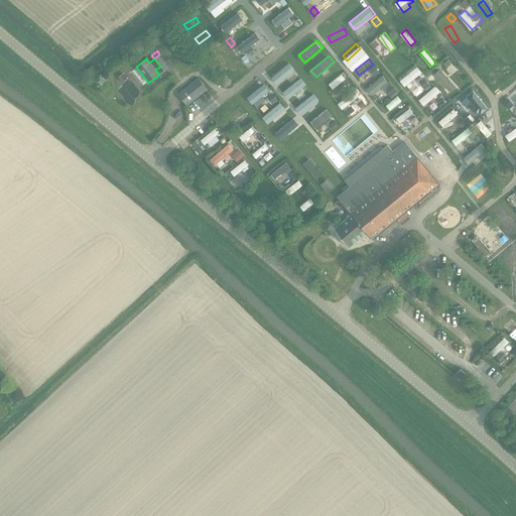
[(497,75),(501,71),(491,58),(487,62),(497,75)]
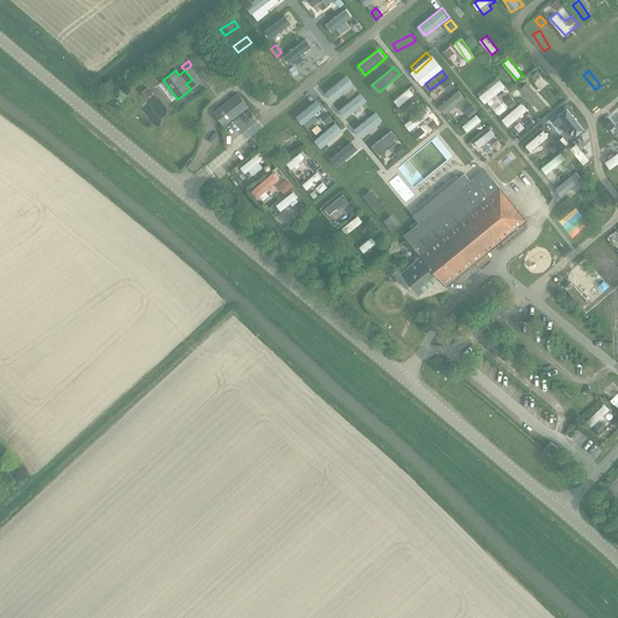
[(333,100),(354,82),(347,74),(326,92),(333,100)]
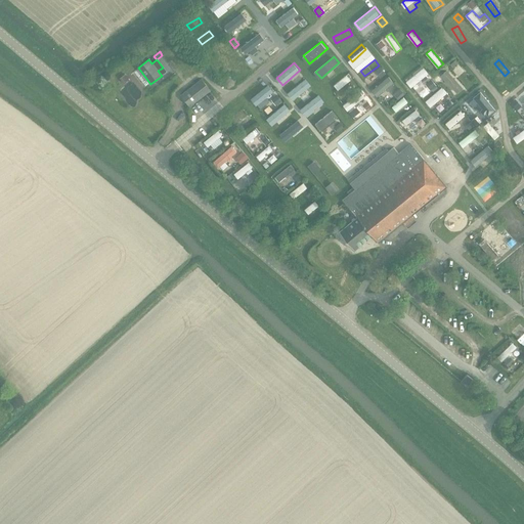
[(440,75),(457,93),(465,87),(447,69),(440,75)]
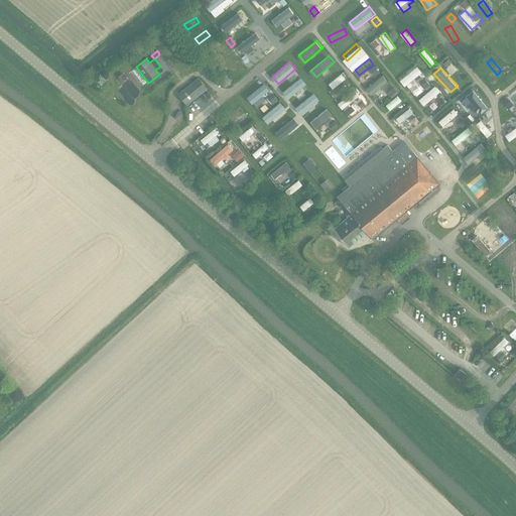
[(123,74),(118,77),(121,82),(126,78),(123,74)]
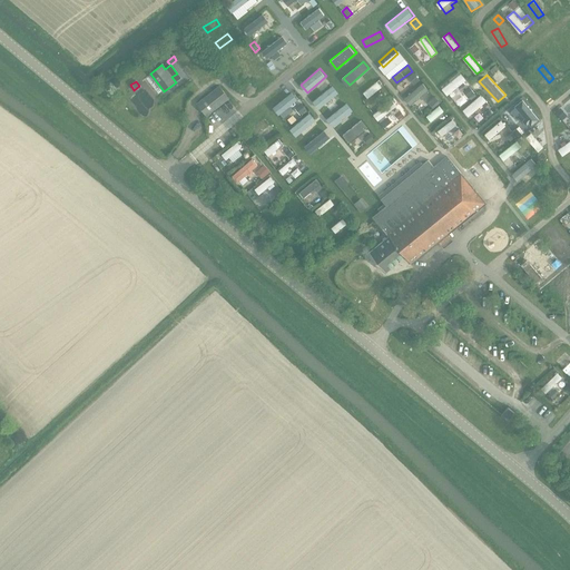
[(379,81),(364,91),(367,97),(382,88),(379,81)]
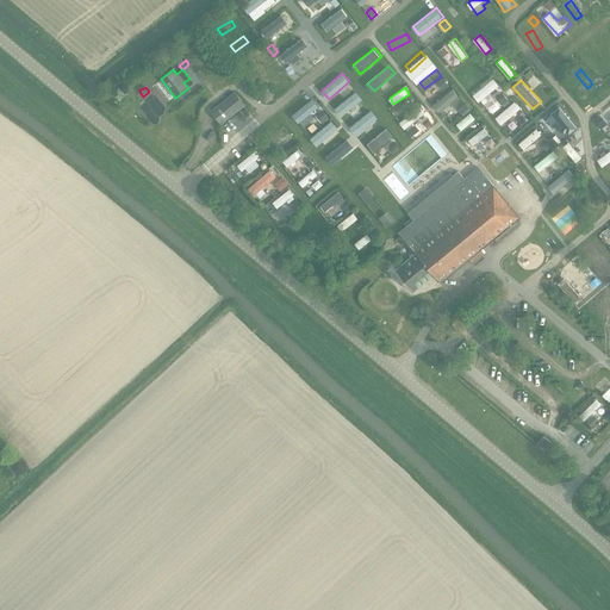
[(454,88),(434,104),(440,112),(460,95),(454,88)]
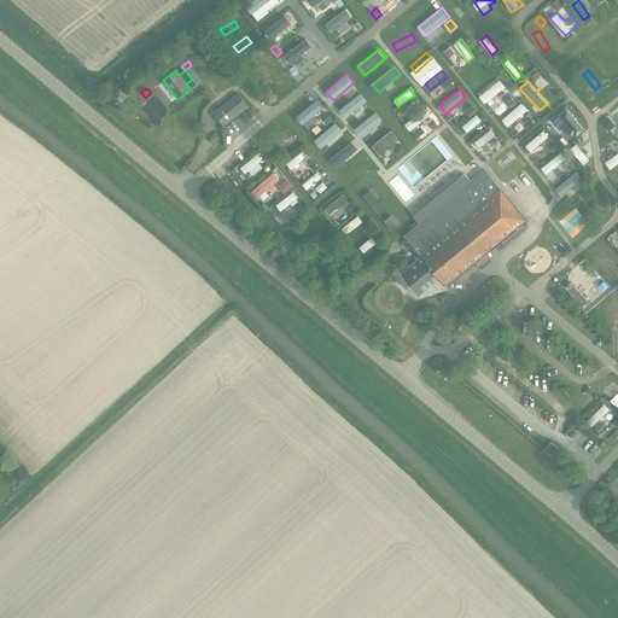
[(347,118),(368,100),(361,92),(339,110),(347,118)]
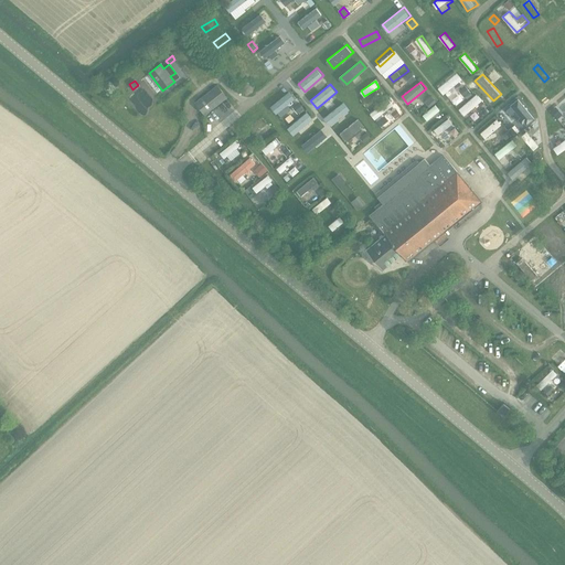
[(194,104),(204,116),(227,98),(217,86),(194,104)]
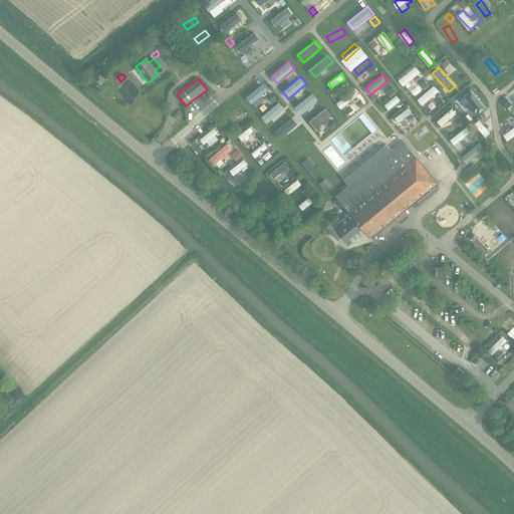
[(423,78),(418,82),(423,87),(428,83),(423,78)]
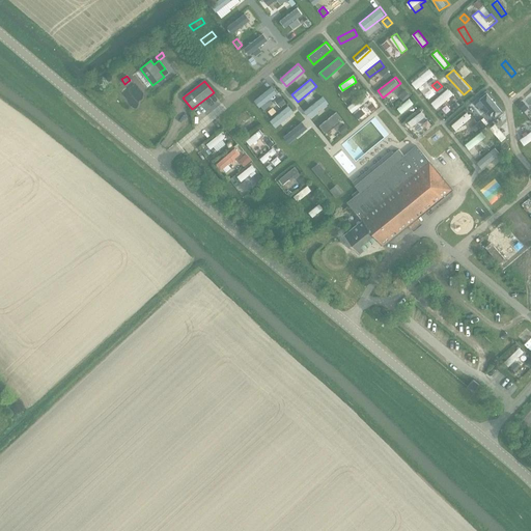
[(255,100),(261,107),(278,91),(272,85),(255,100)]
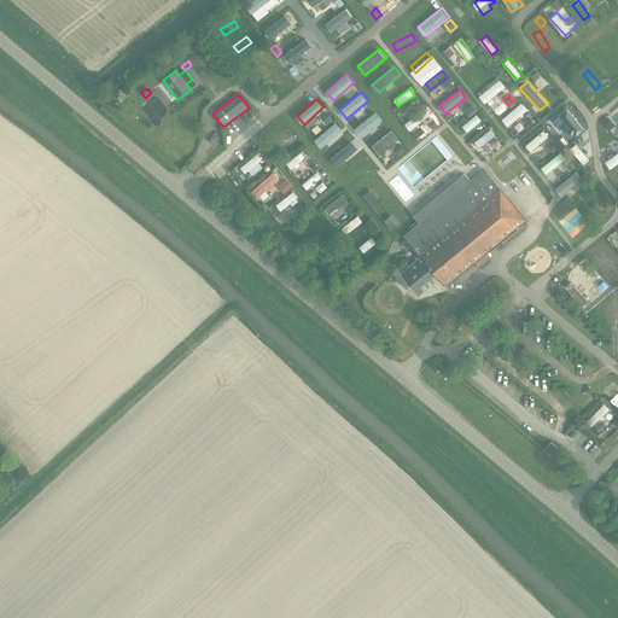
[(513,129),(531,112),(522,101),(503,120),(513,129)]
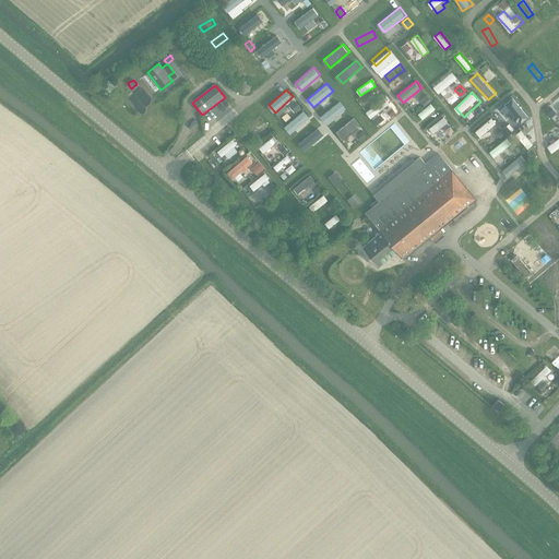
[(425,94),(418,99),(425,107),(431,102),(425,94)]
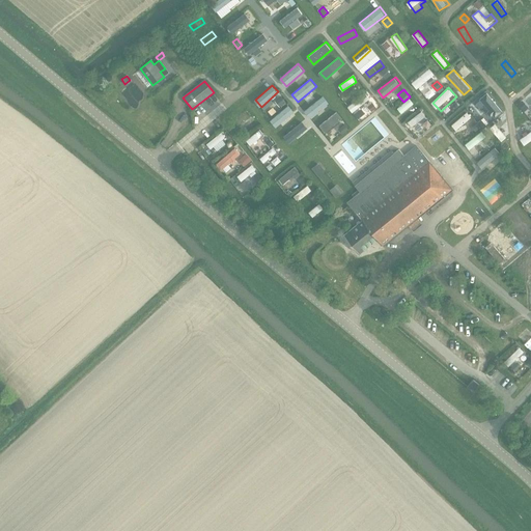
[(354,112),(370,98),(365,91),(348,106),(354,112)]
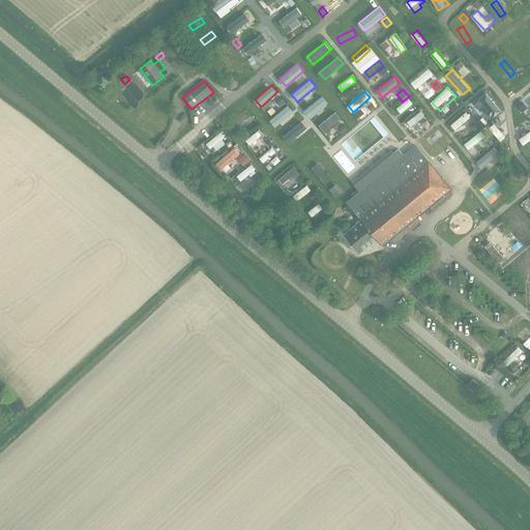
[(310,117),(328,101),(323,94),(304,111),(310,117)]
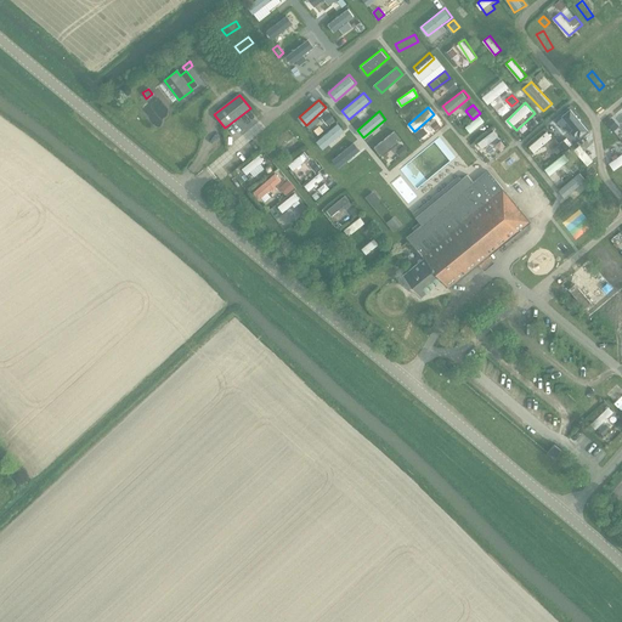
[(329,114),(323,118),(328,124),(334,119),(329,114)]
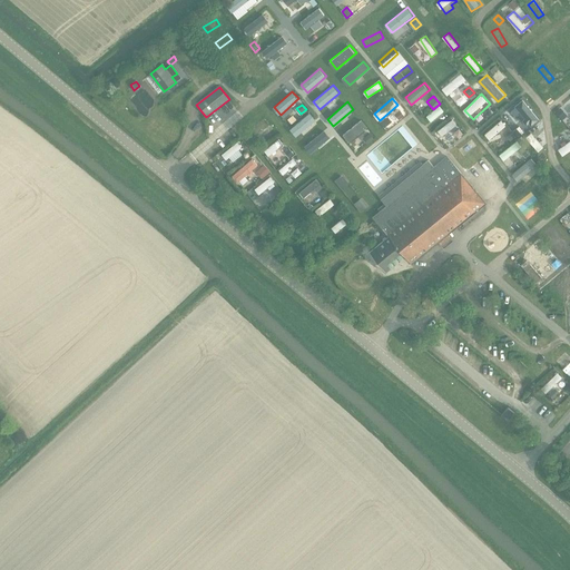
[(432,121),(444,110),(440,105),(428,116),(432,121)]
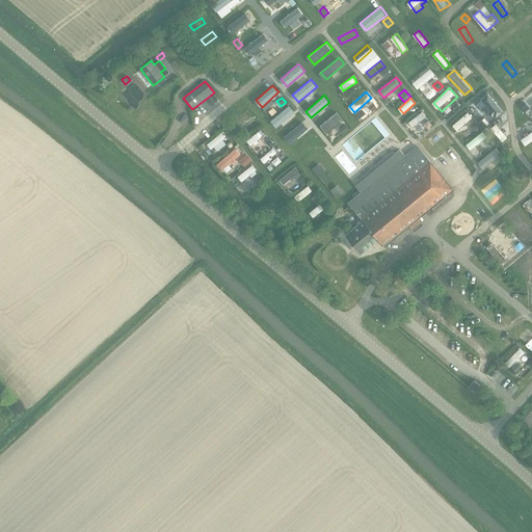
[(271,120),(277,127),(295,111),(289,105),(271,120)]
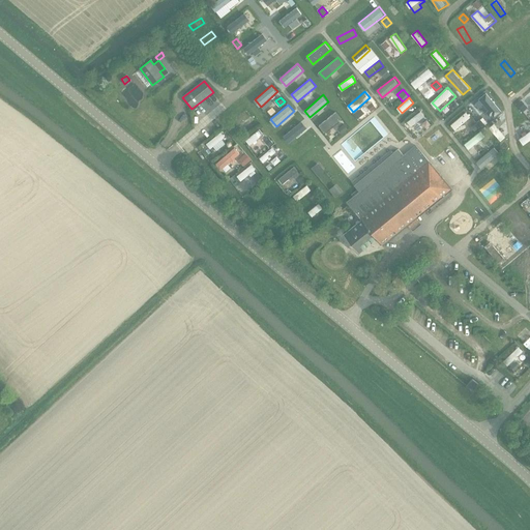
[(325,131),(343,117),(337,111),(319,124),(325,131)]
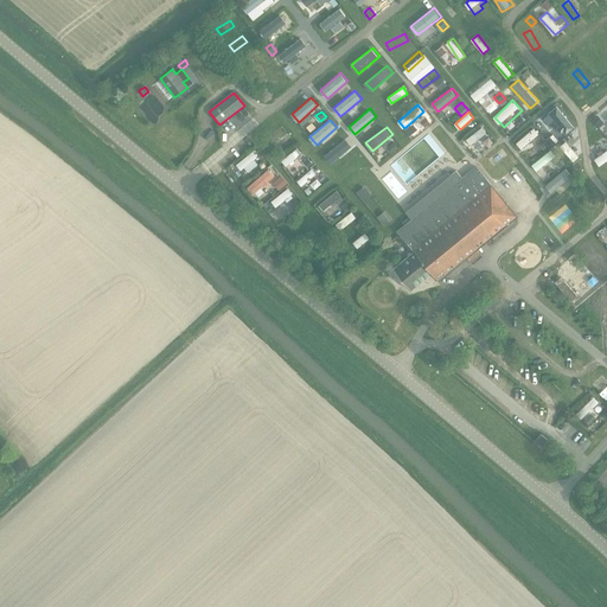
[(483,127),(467,139),(472,145),(487,133),(483,127)]
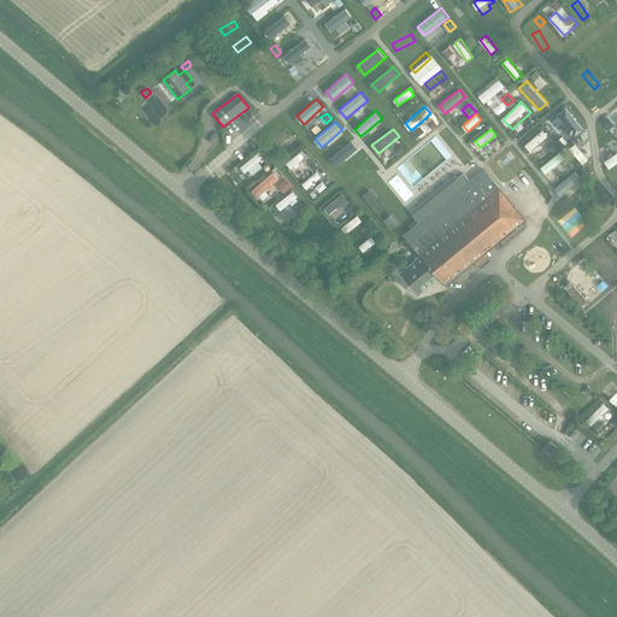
[(277,147),(292,135),(287,130),(272,142),(277,147)]
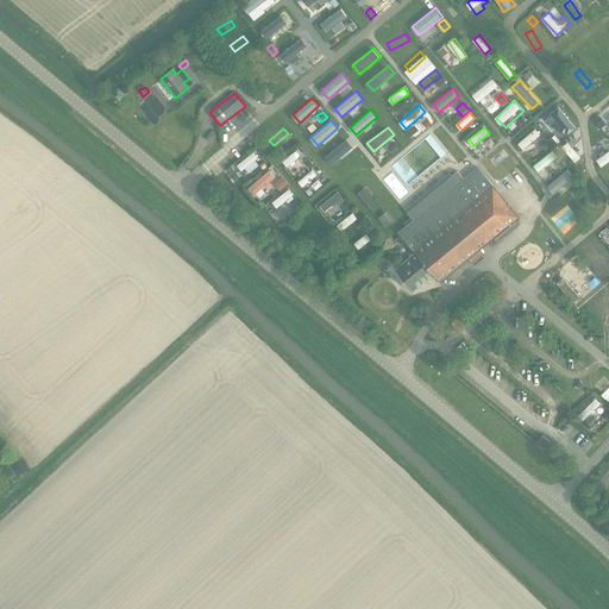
[(537,129),(518,143),(522,149),(541,135),(537,129)]
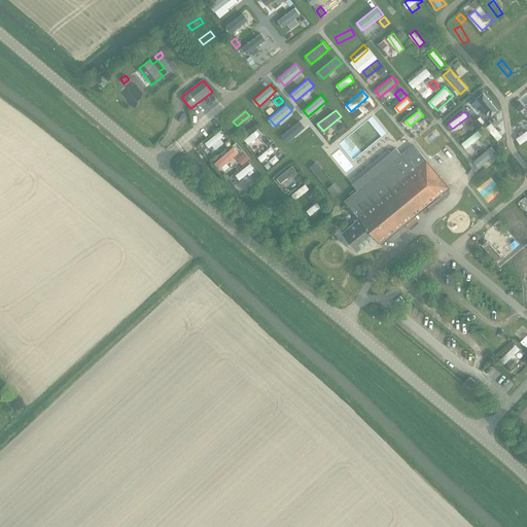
[(480,117),(475,121),(479,126),(484,121),(480,117)]
